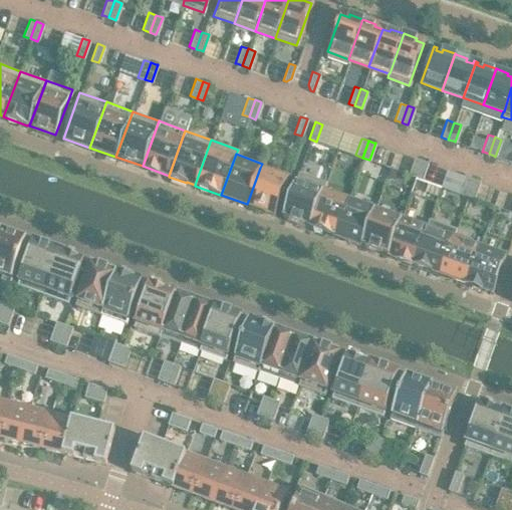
[(408,174),(415,177),(421,160),(416,158),(414,157),(408,174)]
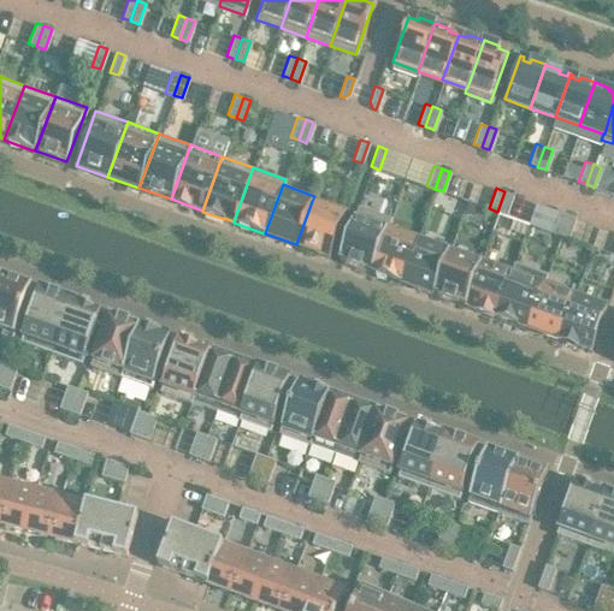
[(505,191),(497,212),(506,214),(513,194),(511,193),(505,191)]
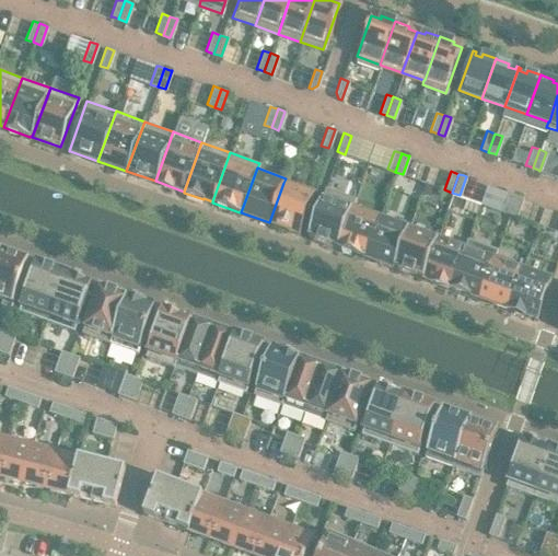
[(283,183),(269,222),(297,232),(298,233),(312,194),(283,183)]
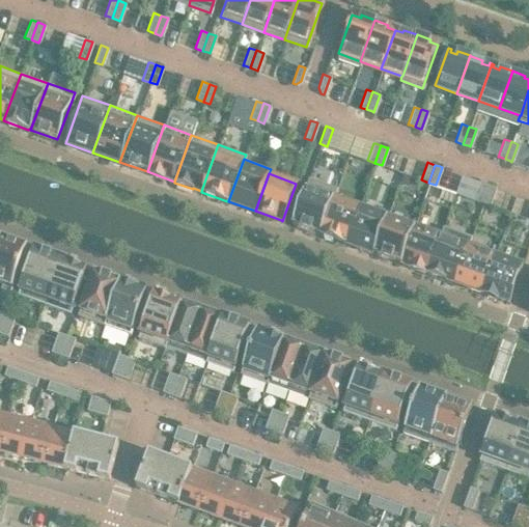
[(291,222),(318,233),(336,187),(309,176),(291,222)]
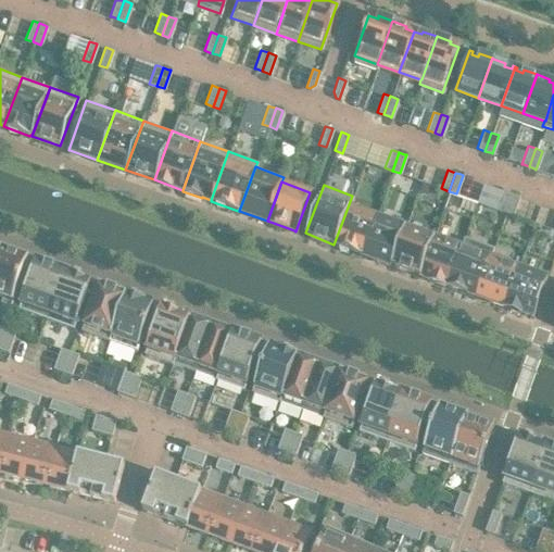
[(498,209),(505,211),(512,192),(506,191),(504,190),(498,209)]
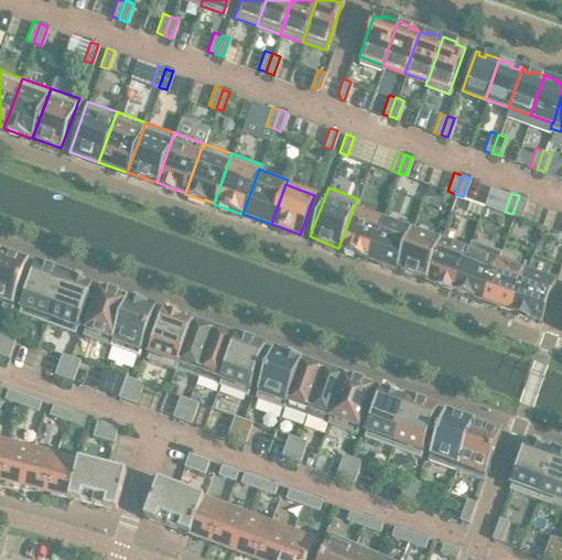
[(519,195),(512,214),(520,217),(527,198),(525,197),(519,195)]
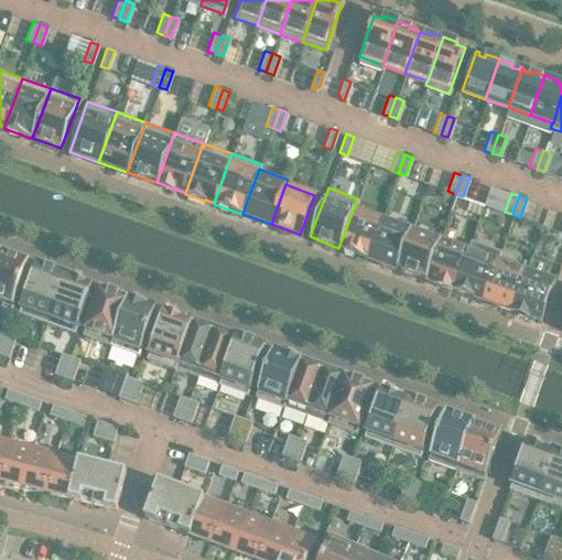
[(366,258),(367,258),(381,219),(354,208),(358,198),(357,198),(338,248),(339,248),(339,249),(366,259),(366,258)]
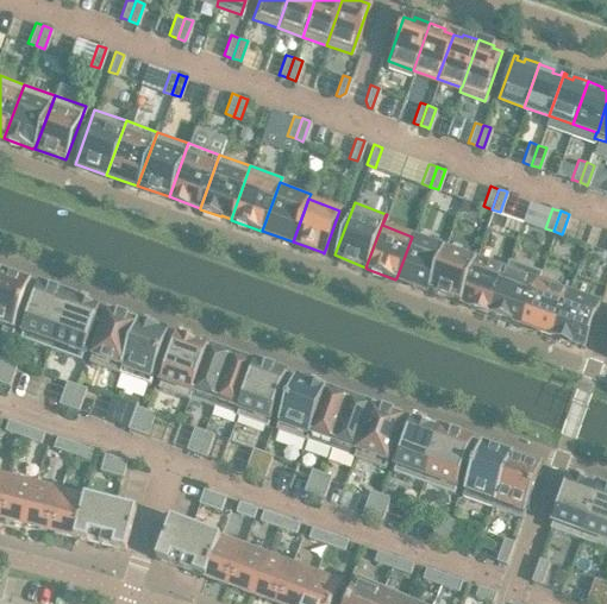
[(396,278),(427,290),(443,247),(412,237),(396,278)]
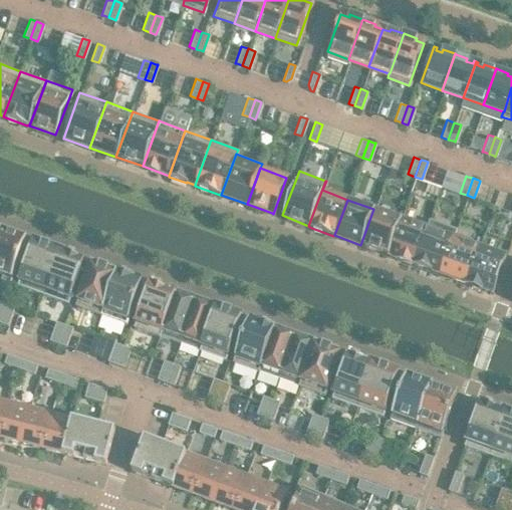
[(360,245),(387,254),(400,219),(373,209),(360,245)]
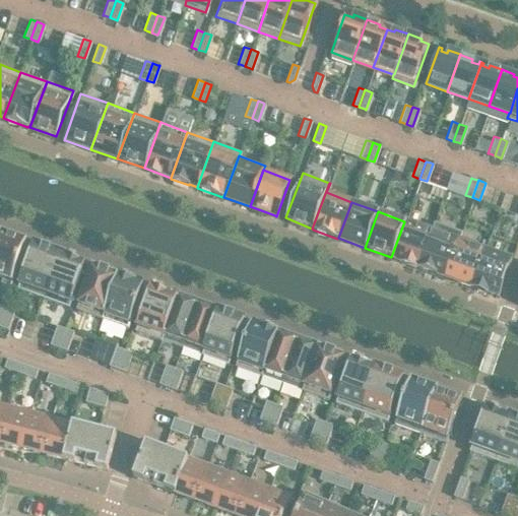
[(391,257),(417,266),(430,232),(404,221),(391,257)]
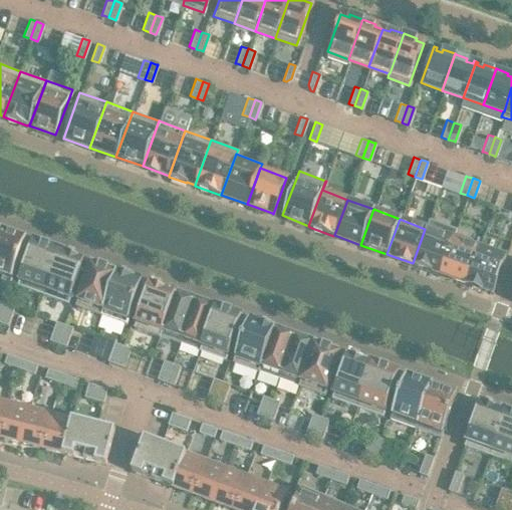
[(431,270),(439,273),(455,229),(429,219),(425,229),(413,263),(413,264),(431,271),(431,270)]
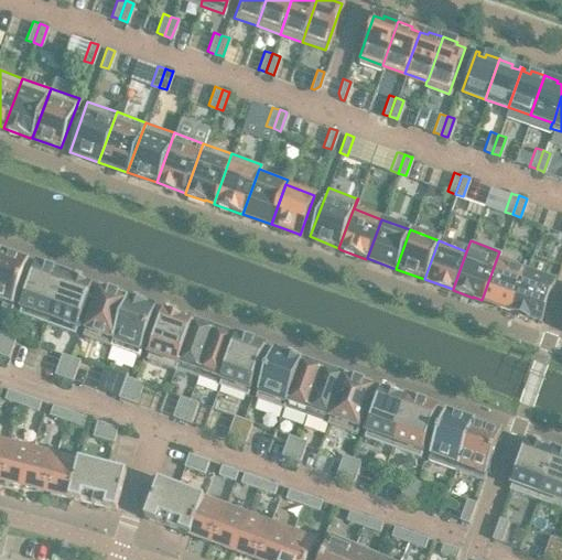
[(0,298),(2,299),(0,305),(8,308),(8,309),(9,309),(11,303),(12,303),(26,260),(0,250),(0,298)]
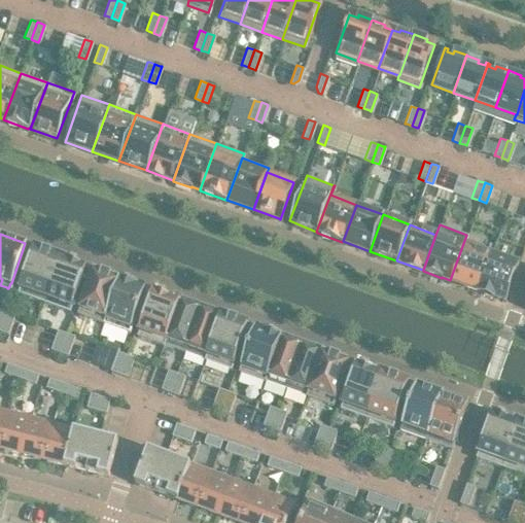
[(450,280),(477,289),(490,252),(464,243),(467,236),(466,235),(450,280)]
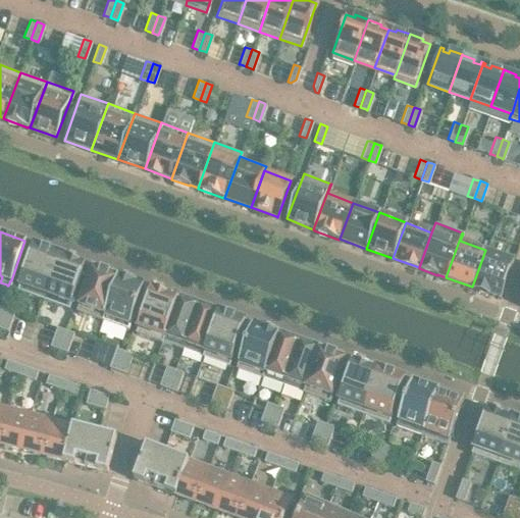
[(42,298),(58,253),(32,244),(15,289),(42,298)]
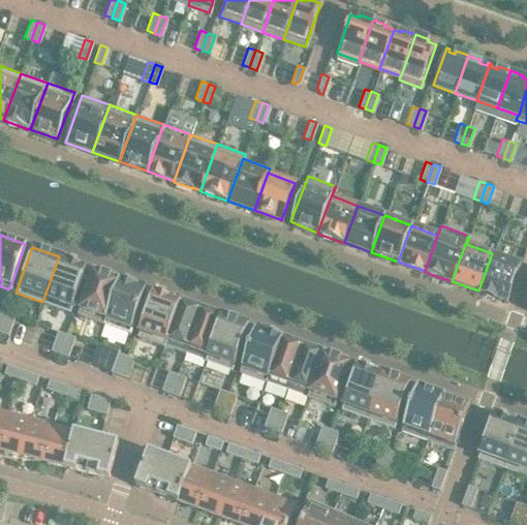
[(492,253),(478,290),(506,301),(520,264),(492,253)]
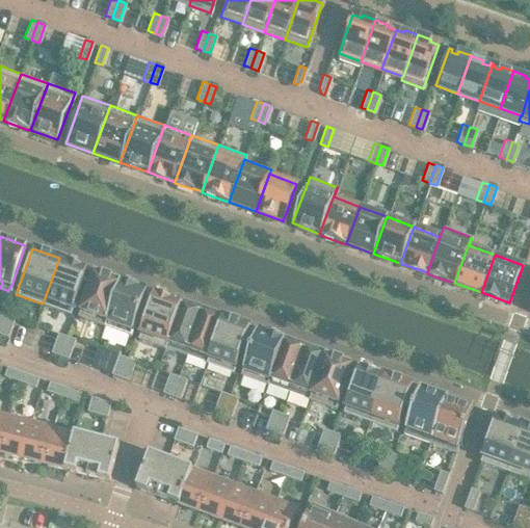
[(59,258),(43,304),(70,313),(85,267),(63,259),(63,260),(59,258)]
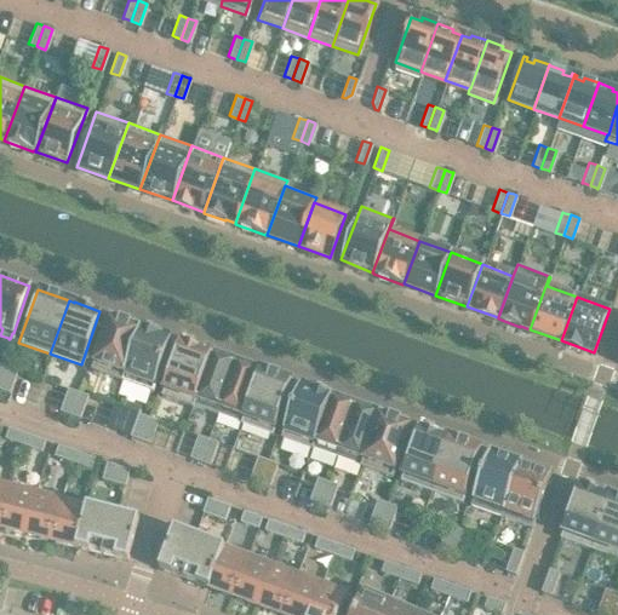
[(120,379),(139,325),(138,323),(138,325),(108,314),(89,367),(120,379)]
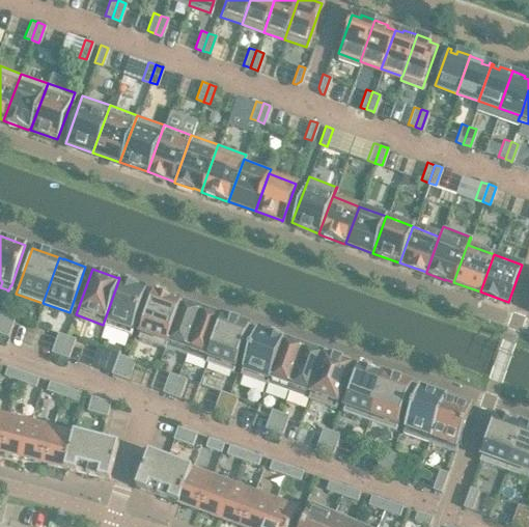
[(119,278),(103,325),(130,334),(145,288),(137,285),(137,284),(135,283),(121,278),(120,278),(119,278)]
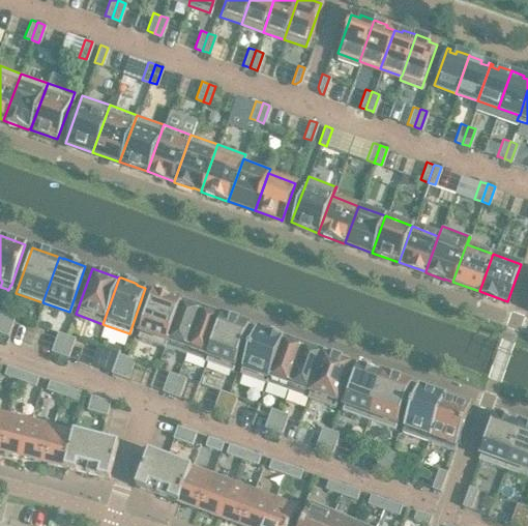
[(163,346),(179,299),(178,299),(178,300),(174,298),(152,290),(136,335),(163,346)]
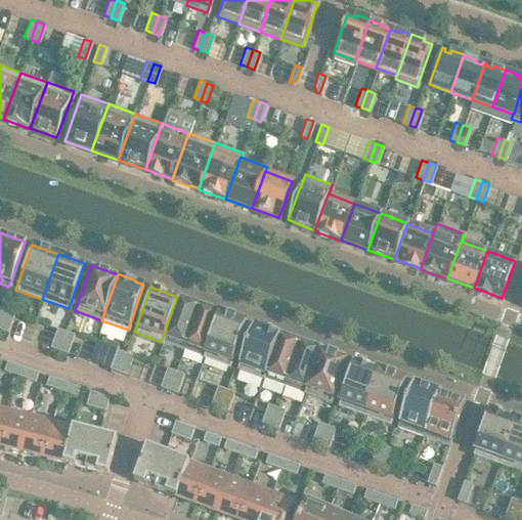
[(177,296),(161,342),(162,342),(162,340),(182,347),(198,304),(198,303),(178,297),(177,297),(177,296)]
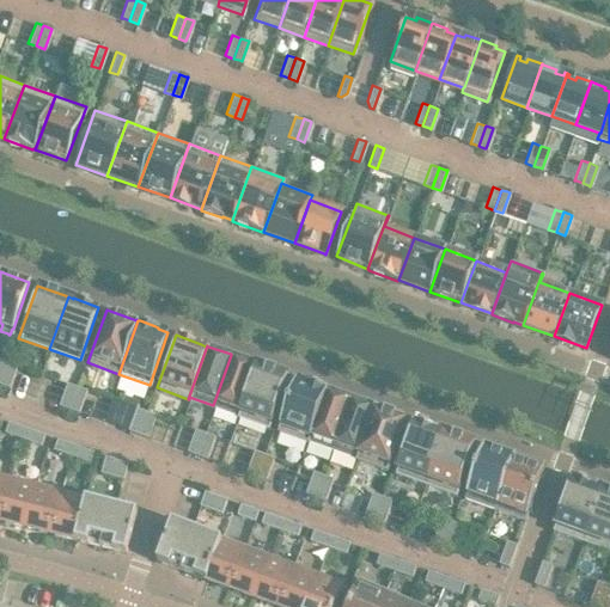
[(236,416),(255,363),(254,363),(254,362),(231,355),(213,405),(236,414),(235,416),(236,416)]
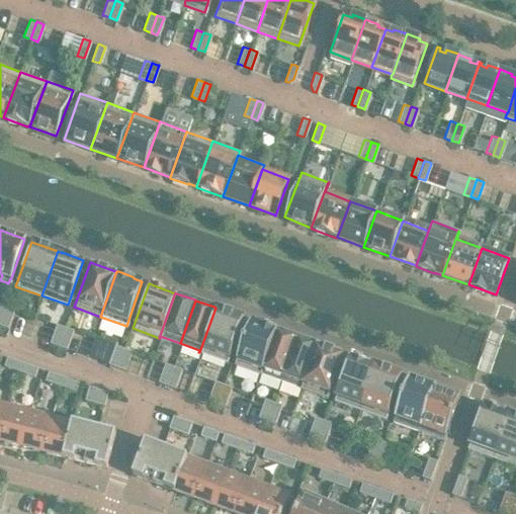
[(13,308),(5,305),(0,319),(0,325),(6,327),(13,308)]
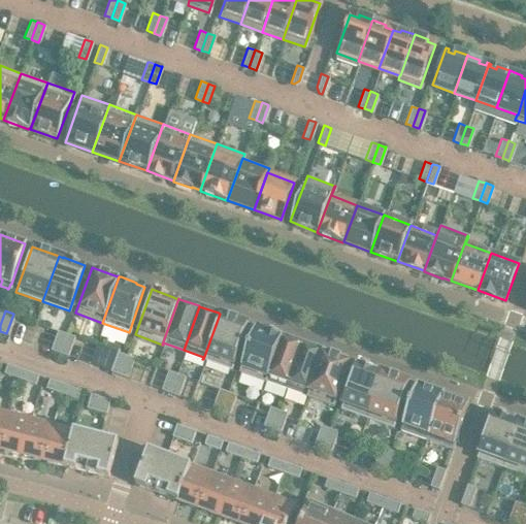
[(220,314),(203,359),(230,368),(247,323),(220,314)]
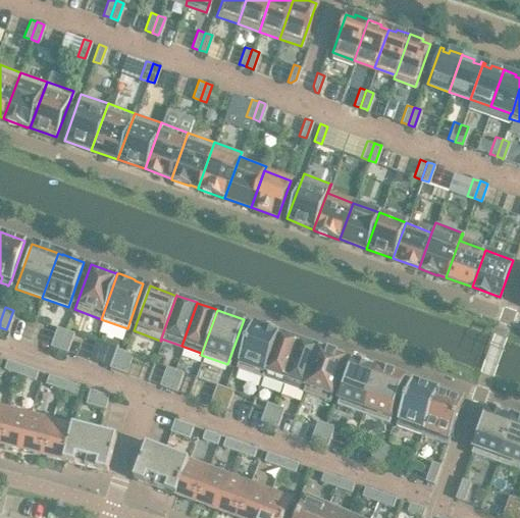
[(260,376),(277,330),(275,329),(262,324),(262,325),(259,324),(259,325),(251,322),(235,367),(260,376)]
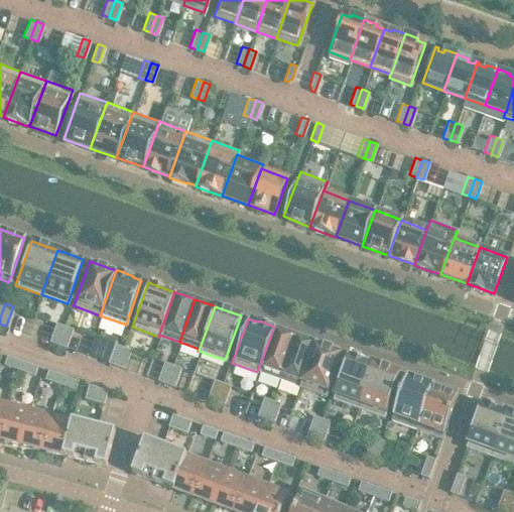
[(48,341),(56,344),(63,325),(55,322),(48,341)]
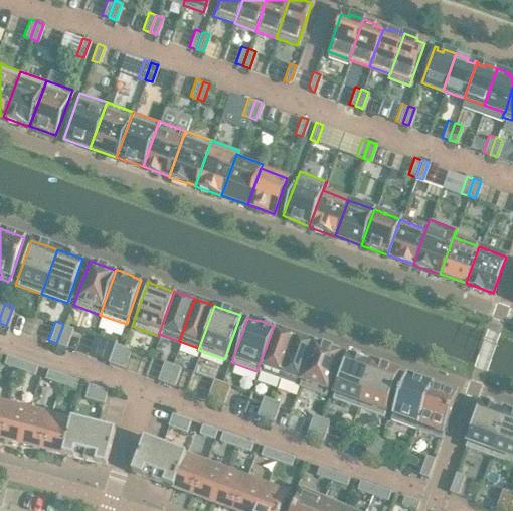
[(71,327),(63,324),(56,343),(64,346),(71,327)]
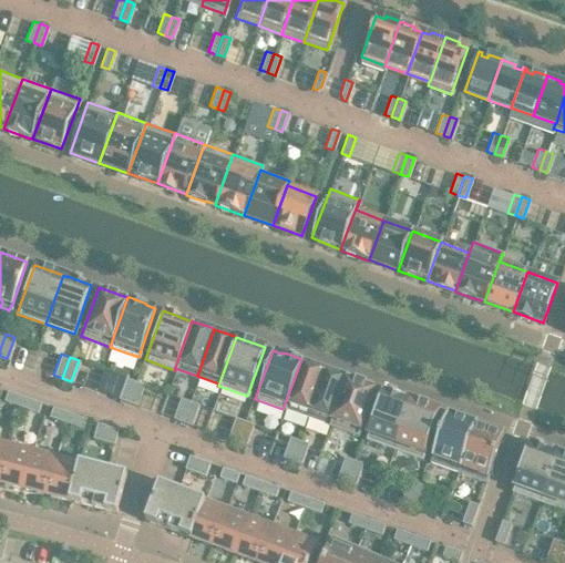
[(301,359),(283,409),(284,409),(285,408),(306,416),(324,368),(322,368),(302,360),(301,360),(301,359)]
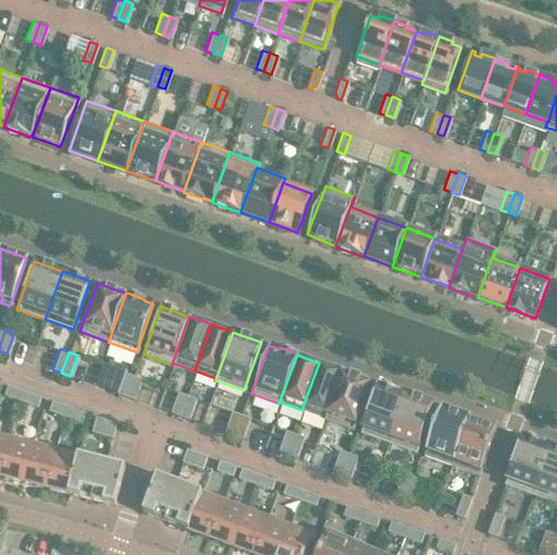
[(323,418),(341,370),(340,370),(339,370),(319,363),(301,410),(323,417),(322,418),(323,418)]
